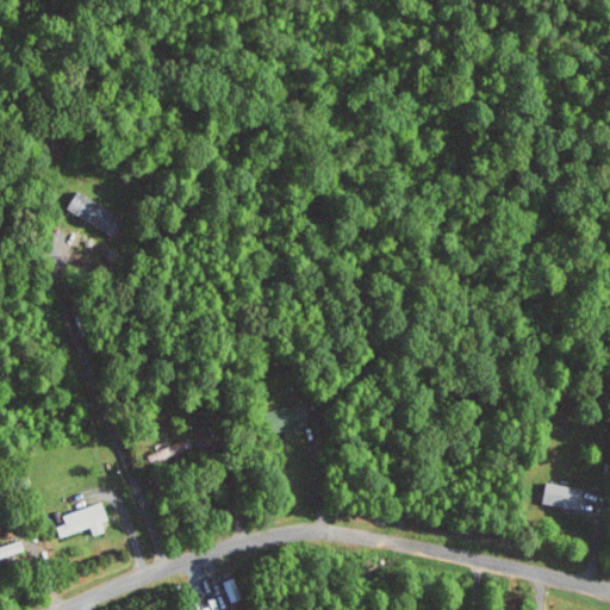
[(124,219),(78,190),(67,207),(112,237),(124,219)]
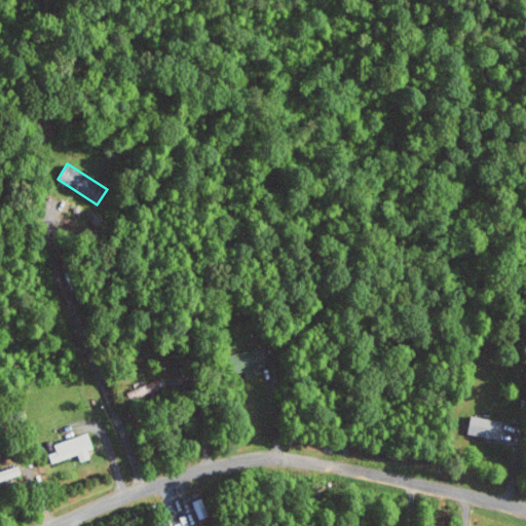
[(165,389),(163,380),(128,389),(130,399),(165,389)]
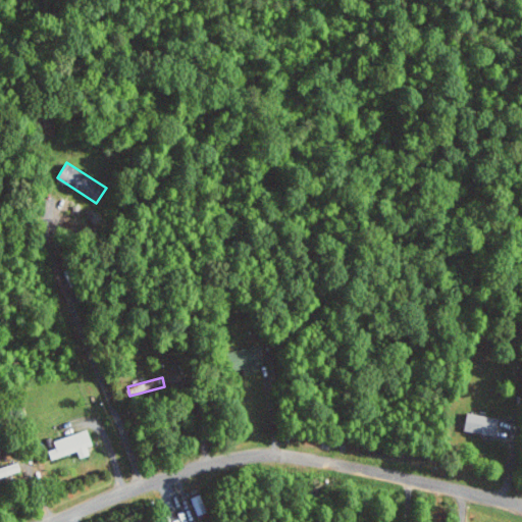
[(466,431),(497,434),(499,416),(468,413),(466,431)]
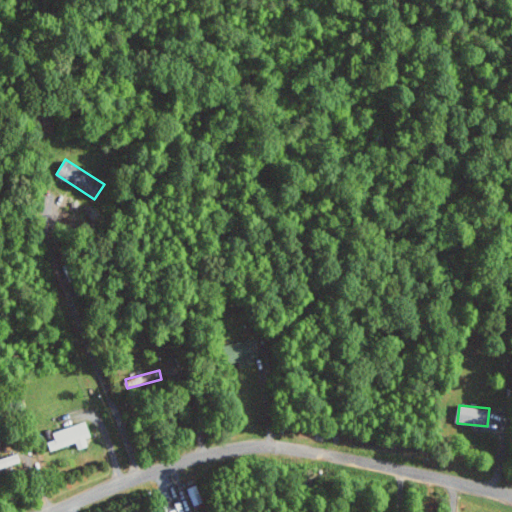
[(77,442),(80,449),(90,446),(87,438),(93,436),(89,421),(54,432),(57,439),(49,441),(52,450),(77,442)]
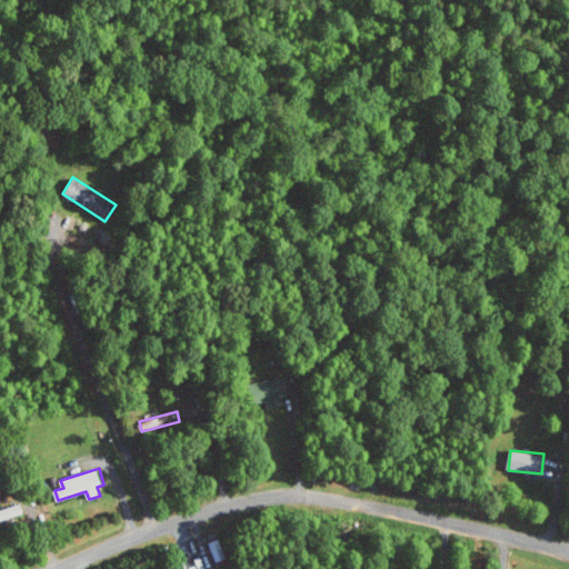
[(25,513),(22,503),(0,510),(0,513),(2,520),(25,513)]
